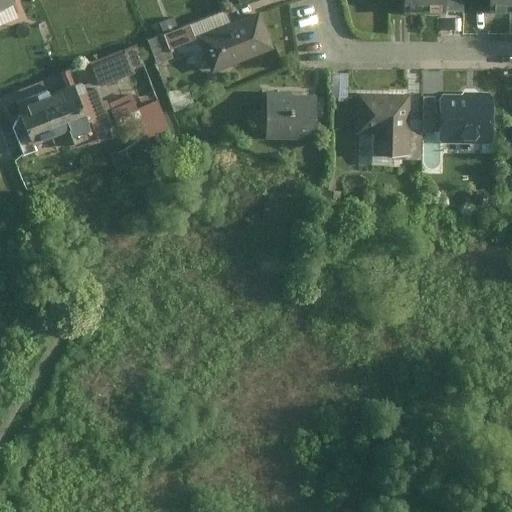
[(0,0),(0,9),(10,6),(7,0),(0,0)]
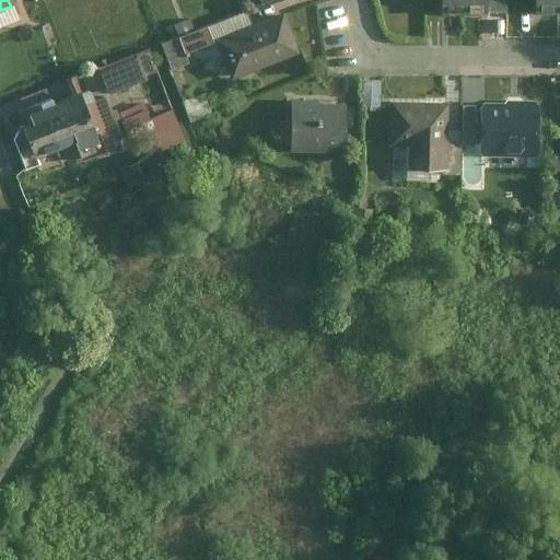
[(440,0),(440,18),(483,18),(483,8),(497,8),(497,0),(440,0)]
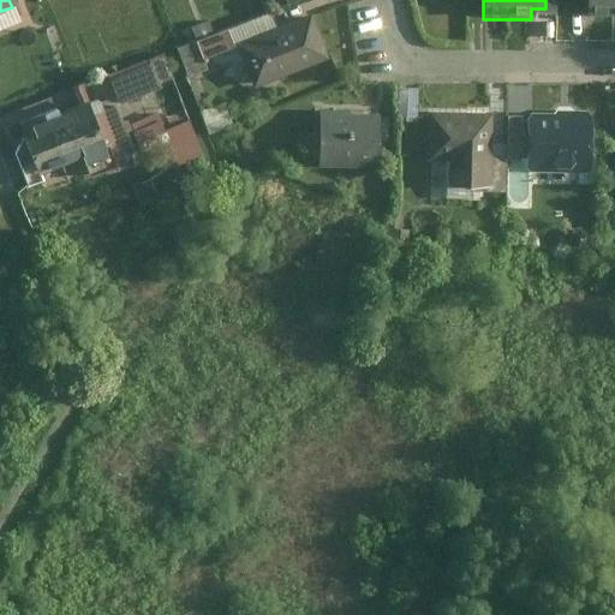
[(614,0),(581,0),(583,17),(614,16),(614,0)]
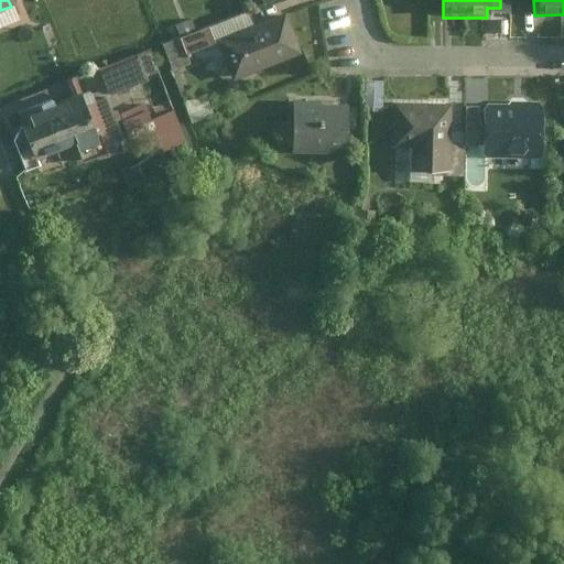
[(159,47),(170,76),(188,68),(184,56),(216,44),(253,30),(247,13),(159,47)]
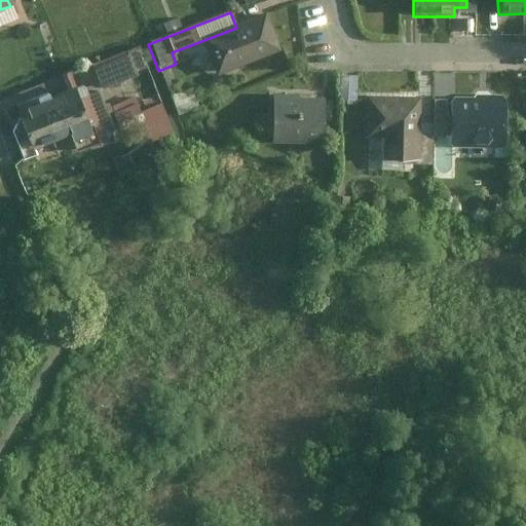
[(236,28),(201,41),(217,78),(278,53),(264,16),(236,28)]
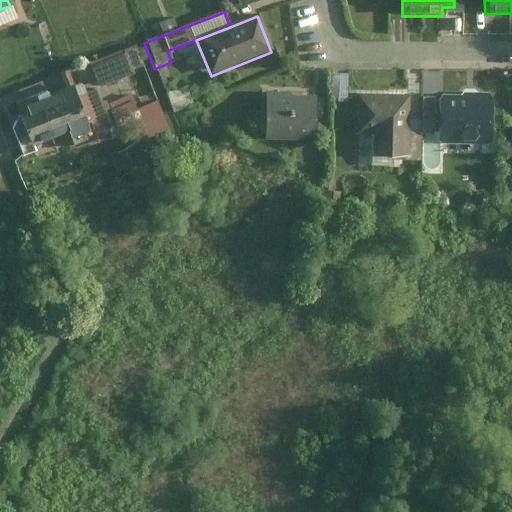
[(136,48),(89,65),(97,87),(134,74),(131,67),(141,64),(136,48)]
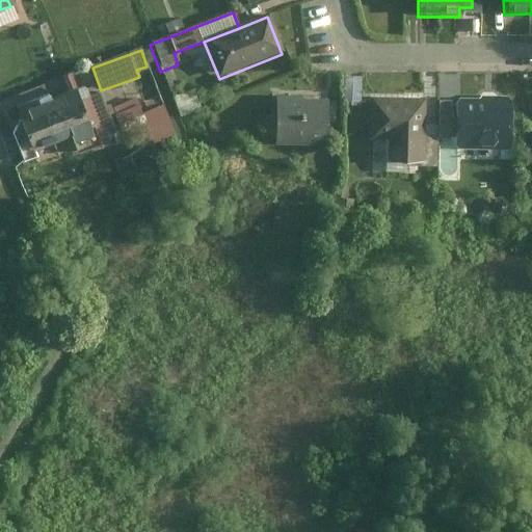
[(350,71),(350,96),(367,96),(368,71),(350,71)]
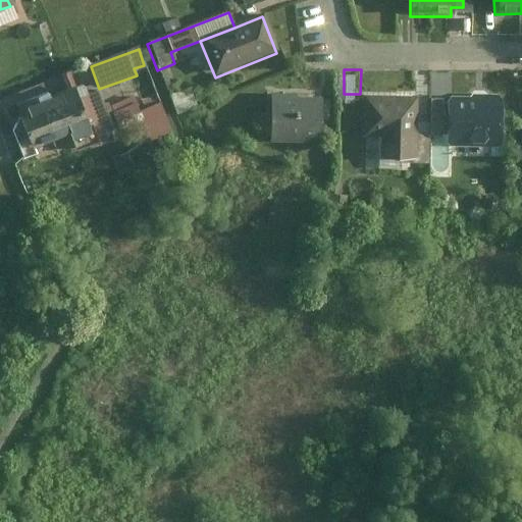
[(11,134),(22,159),(34,155),(35,149),(68,136),(70,143),(90,137),(89,126),(91,125),(98,143),(116,141),(111,132),(115,129),(107,113),(109,112),(105,103),(103,104),(97,91),(89,94),(86,87),(83,85),(74,88),(74,91),(60,96),(49,100),(46,93),(23,103),(28,114),(18,117),(11,134)]
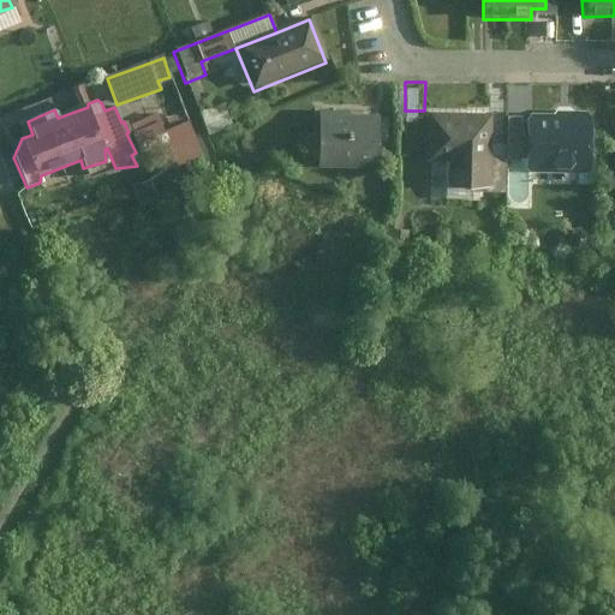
[(225,103),(199,113),(208,136),(233,126),(225,103)]
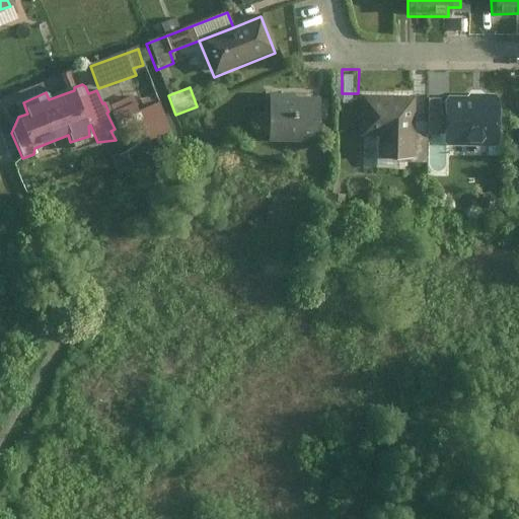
[(289,93),(269,93),(269,141),(319,141),(319,98),(289,98),(289,93)]
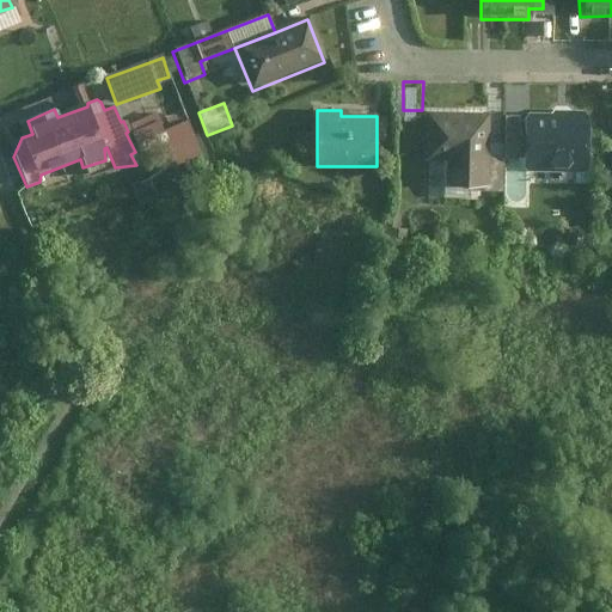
[(525,114),(519,118),(519,164),(521,167),(527,172),(580,172),(583,166),(585,116),(577,110),(554,111),(548,114),(525,114)]
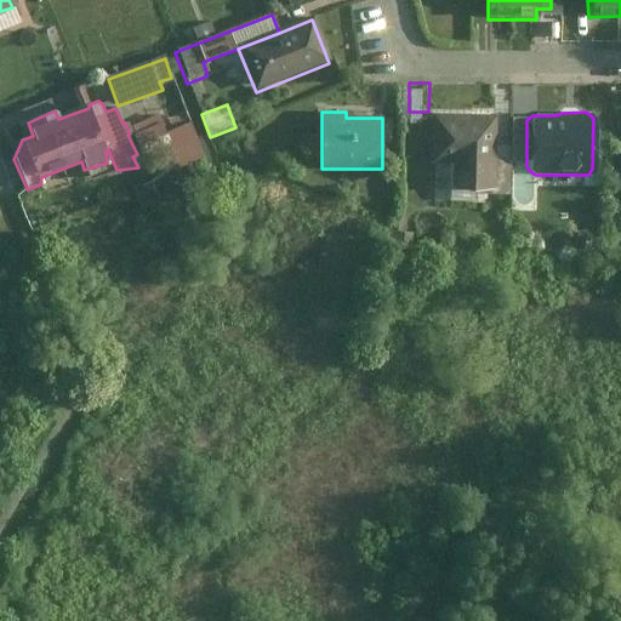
[(493,117),(431,115),(429,165),(451,165),(451,187),(491,187),(493,117)]
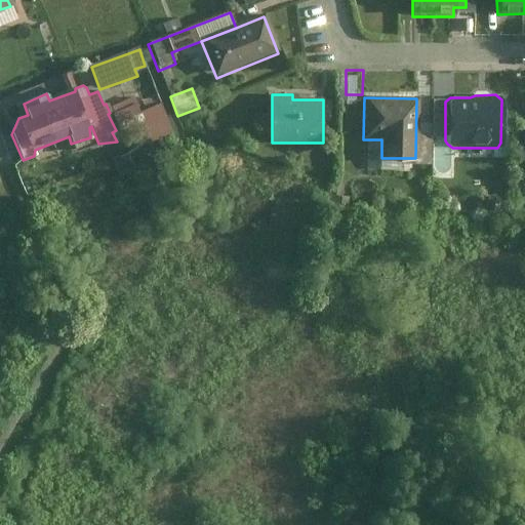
[(172,127),(162,102),(136,111),(132,99),(113,107),(121,128),(138,121),(146,138),(172,127)]
